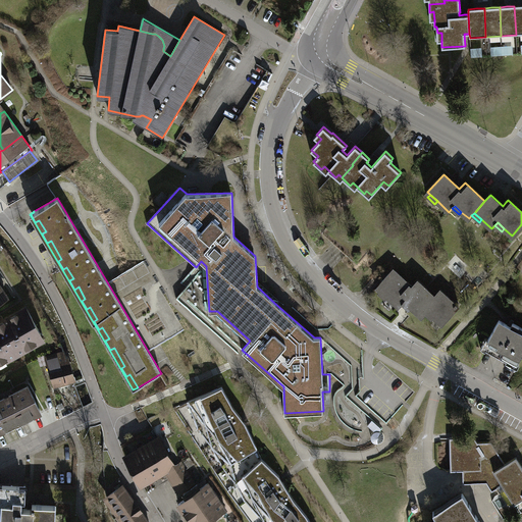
[(421,316),(426,310),(429,308),(424,303),(432,294),(418,280),(413,286),(394,270),(377,288),(399,307),(405,301),(421,316)]
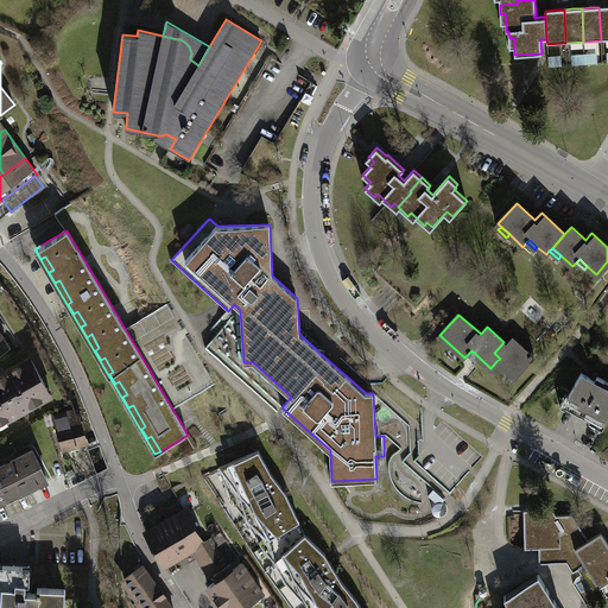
[(507,346),(504,342),(494,353),(500,359),(496,361),(514,378),(536,355),(532,353),(531,354),(513,339),(507,346)]
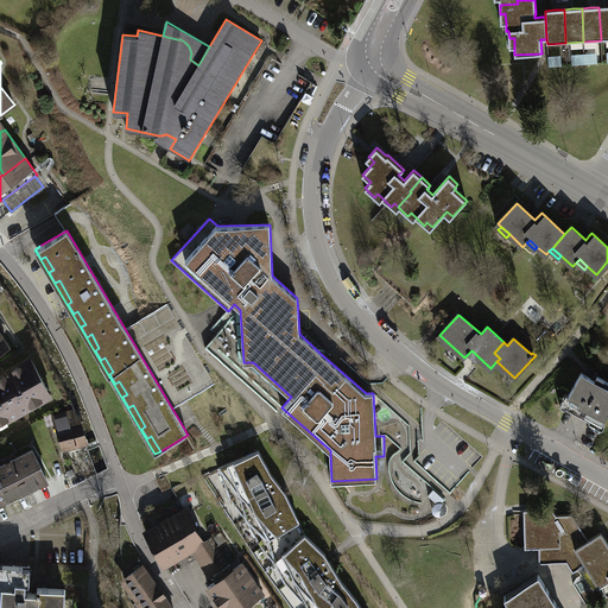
[(31,359),(0,374),(0,416),(4,413),(7,419),(32,406),(30,400),(48,390),(31,359)]
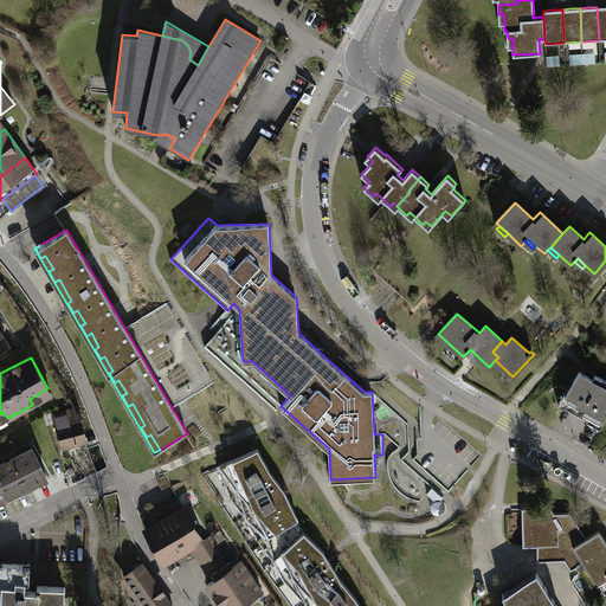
[(593,379),(580,372),(567,394),(569,395),(565,405),(588,418),(591,416),(601,421),(605,412),(605,380),(595,375),(593,379)]
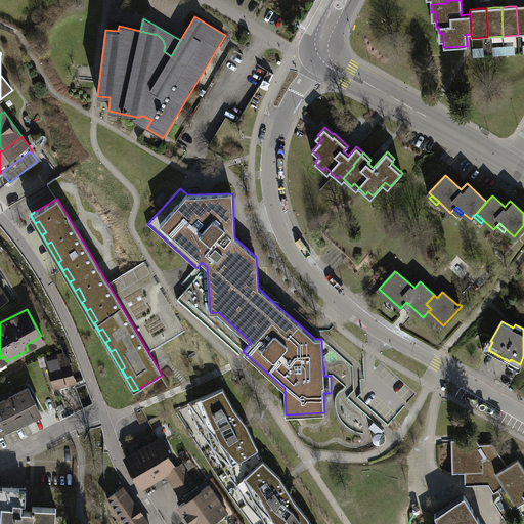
[(26,345),(28,350),(29,351),(38,346),(37,345),(44,341),(41,336),(26,345)]
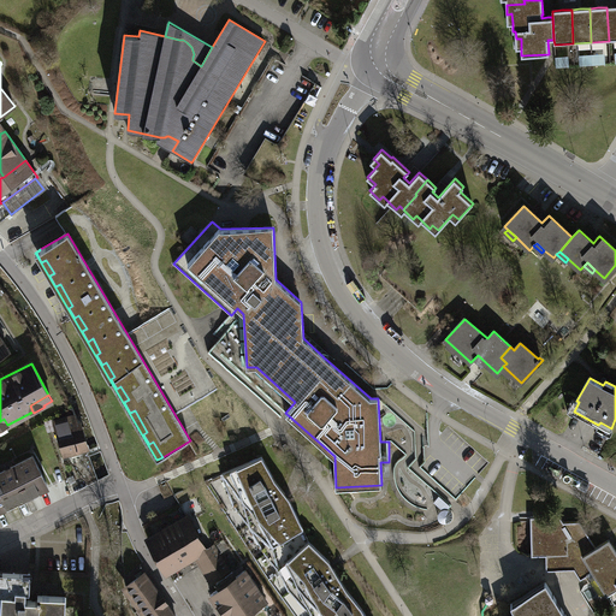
[(579,402),(576,401),(574,400),(568,412),(573,414),(574,412),(579,402)]
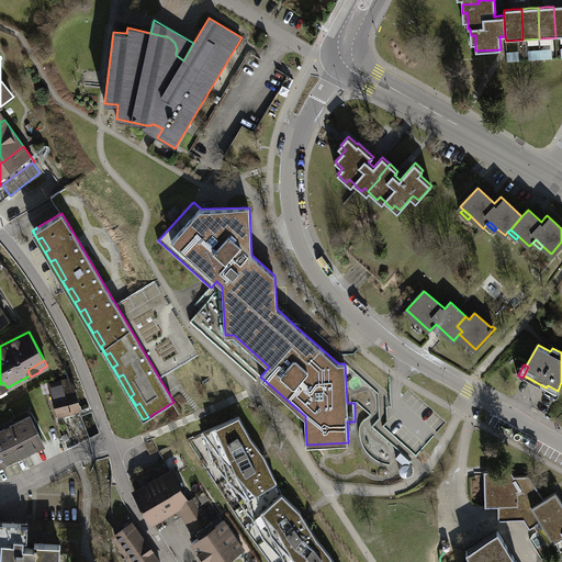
[(69,381),(49,388),(58,415),(78,408),(69,381)]
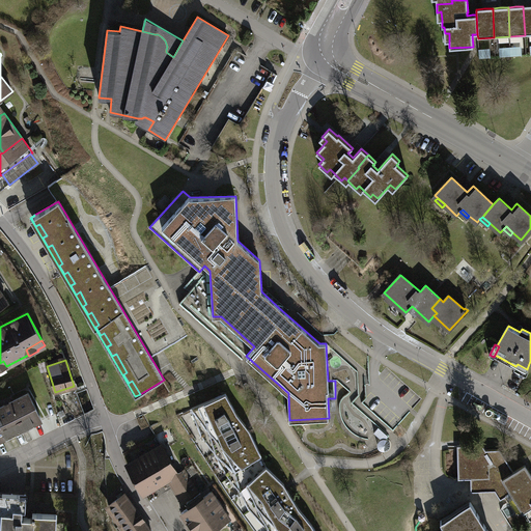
[(29,393),(0,408),(0,439),(42,419),(29,393)]
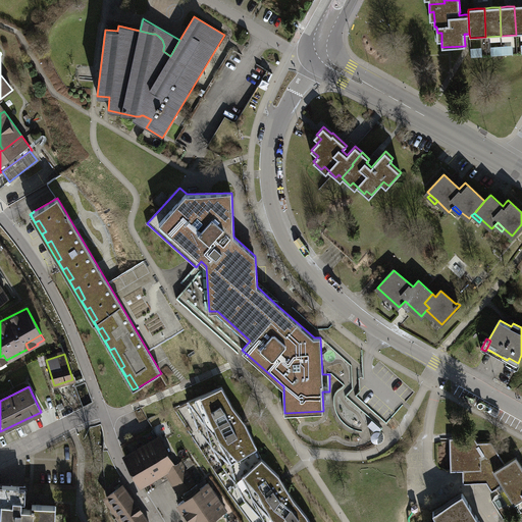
[(237,484),(262,459),(246,423),(243,420),(232,407),(221,387),(187,402),(199,429),(210,446),(225,470),(237,484)]
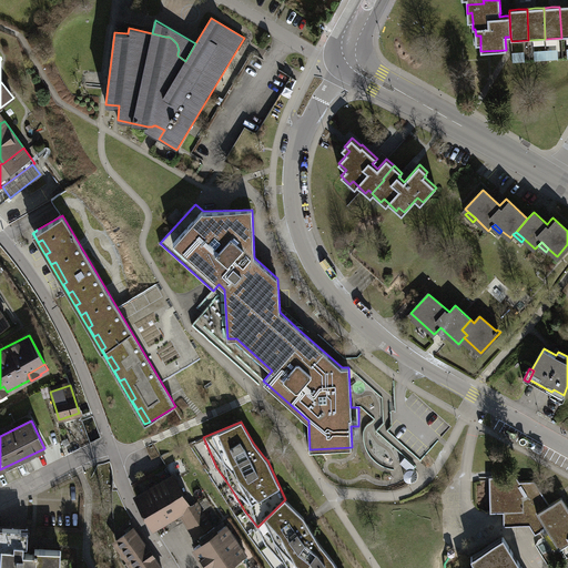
[(415,466),(405,457),(401,463),(408,469),(414,469),(415,466)]
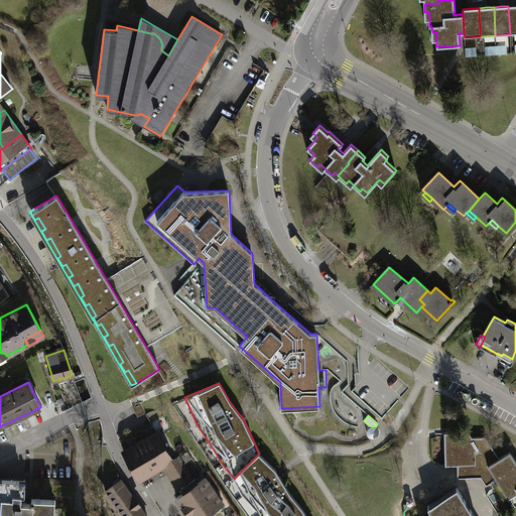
[(376,426),(370,426),(369,427),(368,428),(368,429),(367,430),(367,432),(367,433),(367,434),(367,435),(368,436),(368,437),(370,438),(371,439),(373,439),(375,439),(377,438),(378,437),(380,436),(380,434),(381,433),(381,431),(380,430),(379,428),(378,427),(377,426),(376,426)]
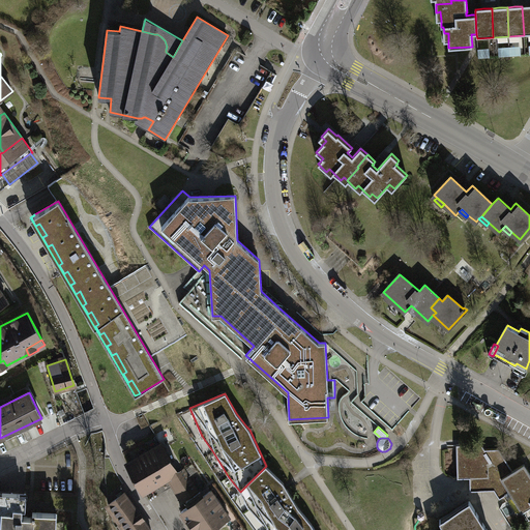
[(481,491),(494,490),(499,499),(510,493),(511,495),(508,500),(516,511),(522,511),(529,506),(529,472),(525,464),(513,471),(499,448),(486,449),(481,443),(457,444),(458,478),(481,477),(481,491)]
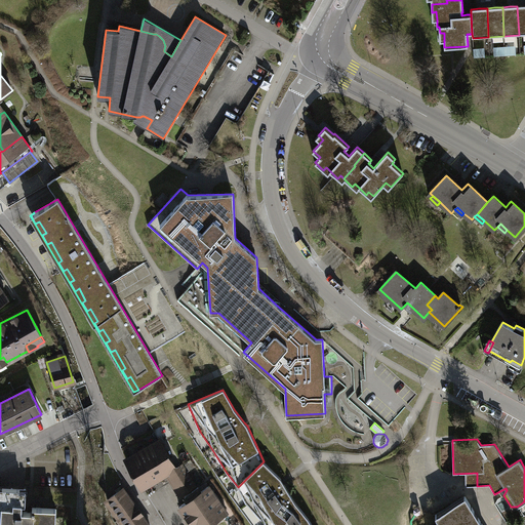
[(160,440),(148,447),(164,476),(170,472),(175,479),(174,480),(183,494),(195,487),(182,465),(176,467),(160,440)]
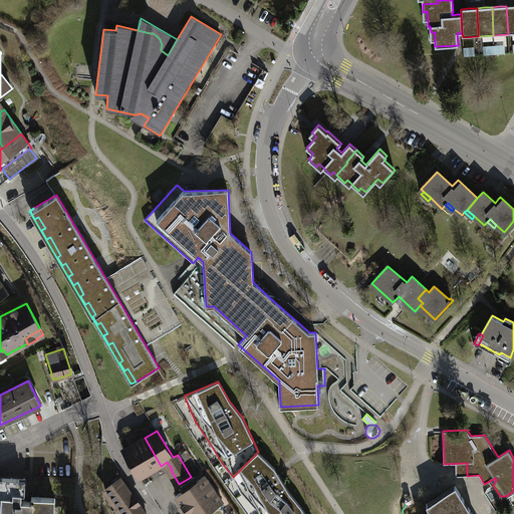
[(145,438),(137,443),(153,470),(161,466),(145,438)]
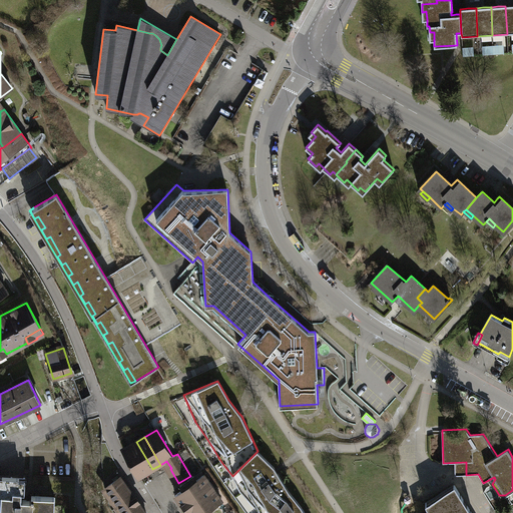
[(139,477),(152,469),(136,442),(123,449),(139,477)]
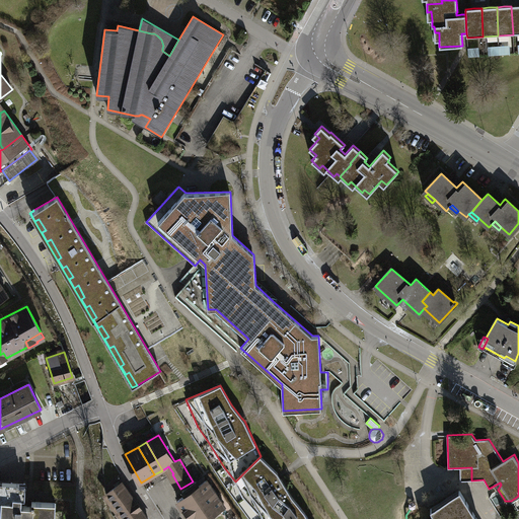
[(261,456),(235,482),(243,498),(263,518),(308,518),(305,512),(292,497),(280,476),(278,473),(261,456)]
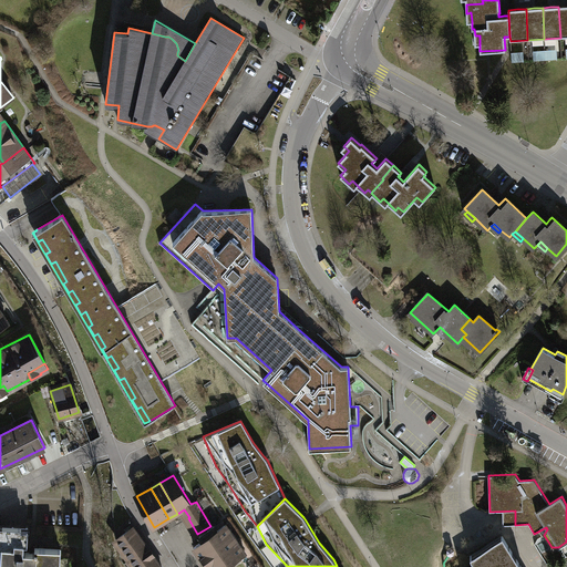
[(194,546),(208,566),(226,566),(245,554),(225,525),(217,531),(214,526),(199,536),(203,540),(194,546)]
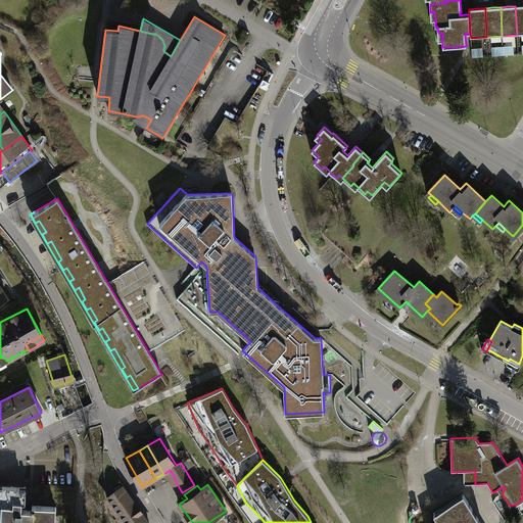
[(2,486),(0,485),(0,506),(1,507),(0,522),(52,522),(53,520),(51,520),(52,516),(56,516),(56,507),(32,506),(32,510),(21,510),(21,503),(26,503),(26,487),(19,487),(19,486),(2,485),(2,486)]
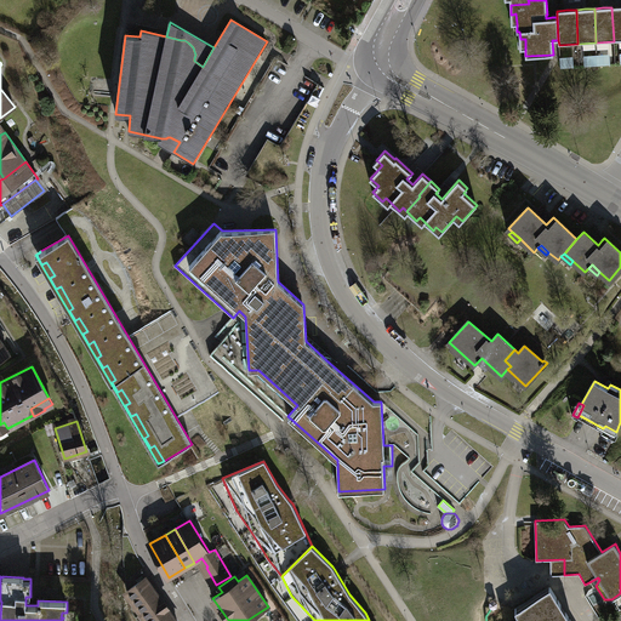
[(127,591),(142,611),(161,598),(146,577),(127,591)]
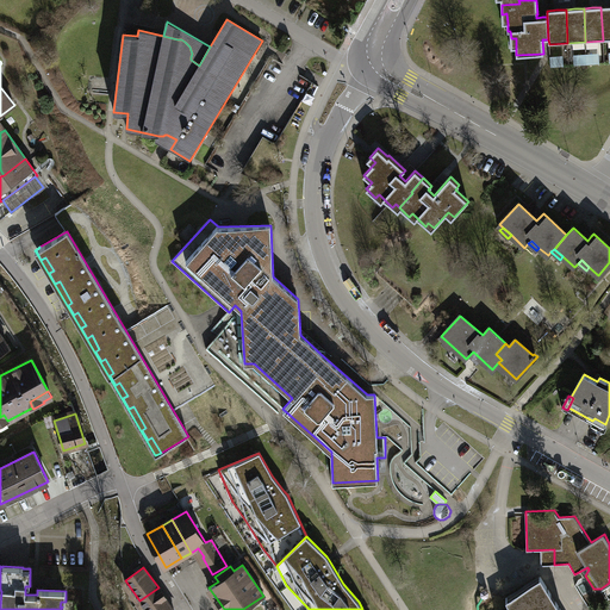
[(561,609),(541,577),(506,598),(511,608),(506,609),(561,609)]
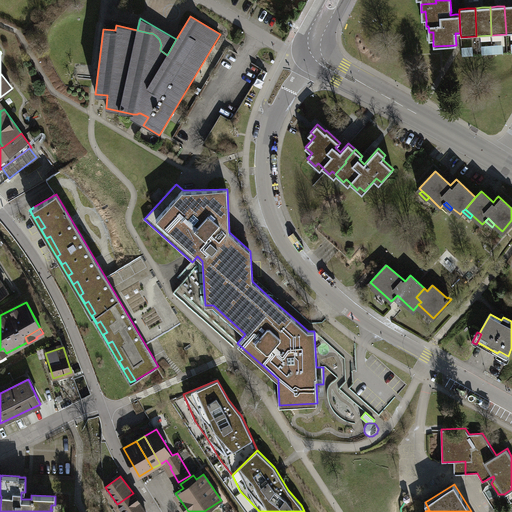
[(117,504),(122,511),(145,511),(133,493),(117,504)]
